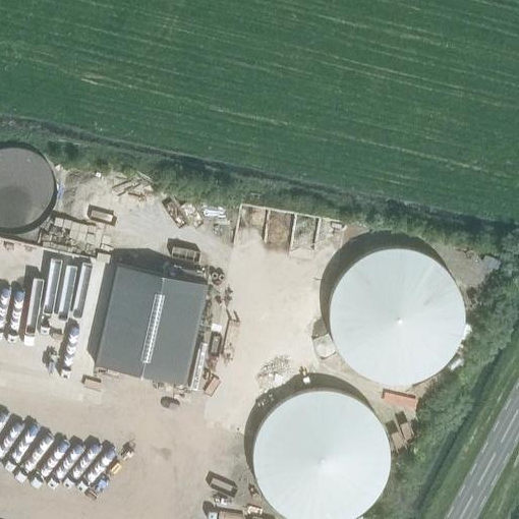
[(23,150),(14,149),(5,150),(0,151),(0,233),(5,235),(14,236),(23,235),(32,232),(40,228),(47,222),(52,214),(56,206),(58,196),(58,187),(56,178),(52,170),(47,163),(40,157),(32,152),(23,150)]
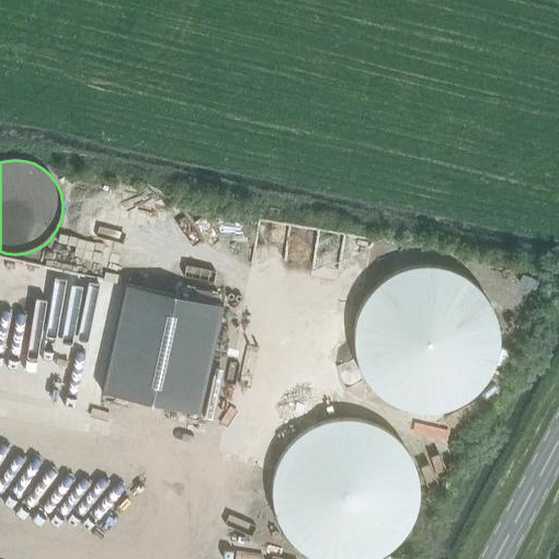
[(456,273),(452,272),(447,270),(442,269),(437,269),(432,267),(426,267),(422,267),(417,269),(412,270),(407,271),(402,272),(397,274),(392,276),(388,280),(384,282),(380,285),(376,288),(373,293),(369,296),(366,300),(364,305),(362,309),(360,314),(357,319),(356,323),(355,328),(354,333),(354,339),(354,343),(354,349),(355,354),(356,358),(357,364),(360,368),(361,373),(364,377),(366,381),(369,386),(373,390),(376,394),(379,397),(384,400),(388,403),(392,406),(397,408),(401,410),(407,411),(411,413),(417,414),(421,414),(426,414),(431,414),(436,414),(442,413),(446,412),(452,411),(456,409),(460,407),(465,405),(469,402),(474,399),(477,396),(481,392),(485,388),(488,385),(490,380),(493,376),(495,371),(497,366),(499,362),(500,356),(501,352),(501,346),(501,342),(501,337),(501,331),(500,327),(499,321),(498,317),(495,311),(493,307),(491,303),(488,298),(485,295),(481,291),(478,287),(474,284),(470,281),(466,278),(461,275),(456,273)]
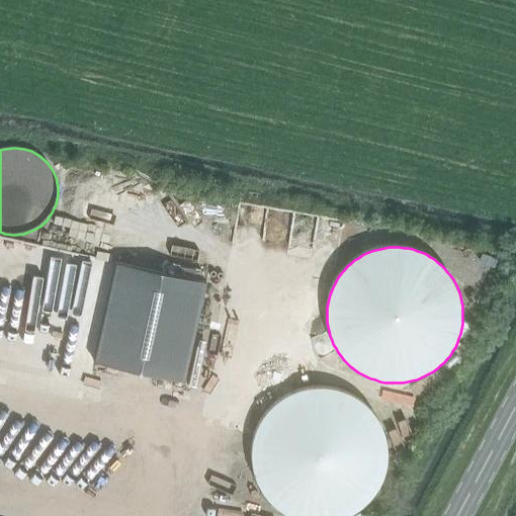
[(206,284),(116,264),(95,362),(185,381),(206,284)]
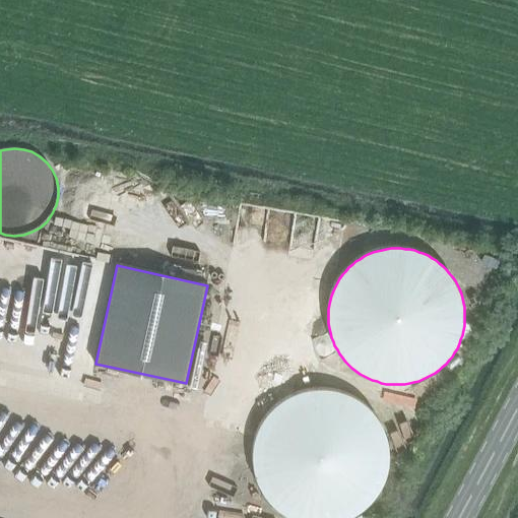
[(279,403),(270,412),(262,423),(257,434),(254,446),(253,459),(255,471),(258,483),(264,495),(272,505),(281,513),(288,517),(355,517),(365,511),(374,502),(381,492),(386,480),(389,468),(390,455),(388,443),(385,431),(379,419),(371,409),(362,401),(350,395),(338,391),(326,389),(314,389),(301,392),(289,397),(279,403)]
